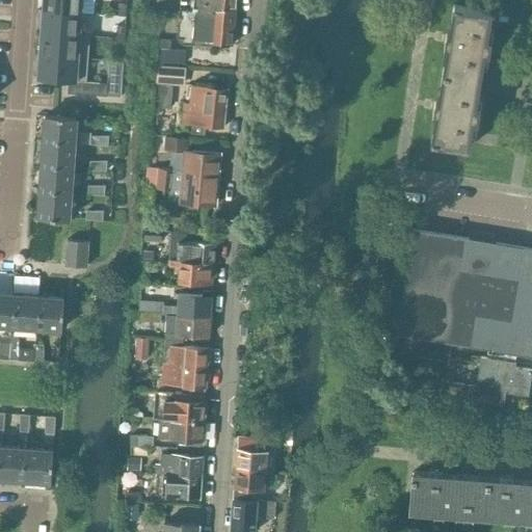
[(82,12),(82,0),(43,0),(43,9),(82,12)]
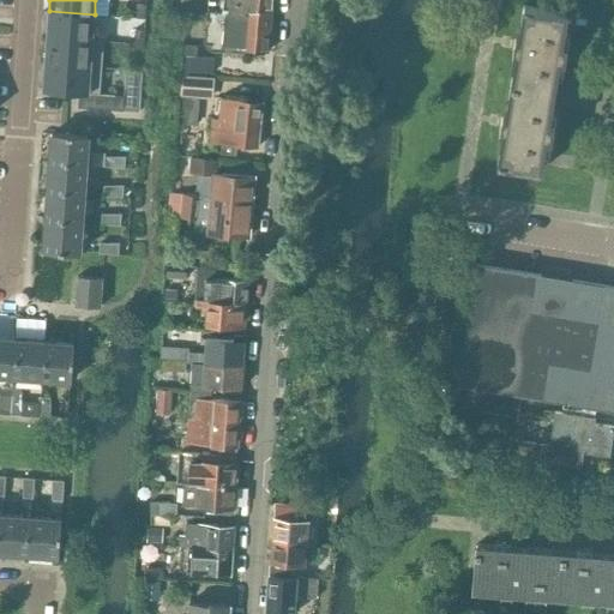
[(227,11),(227,17),(246,18),(247,8),(272,11),(274,0),(224,0),(224,11),(227,11)]
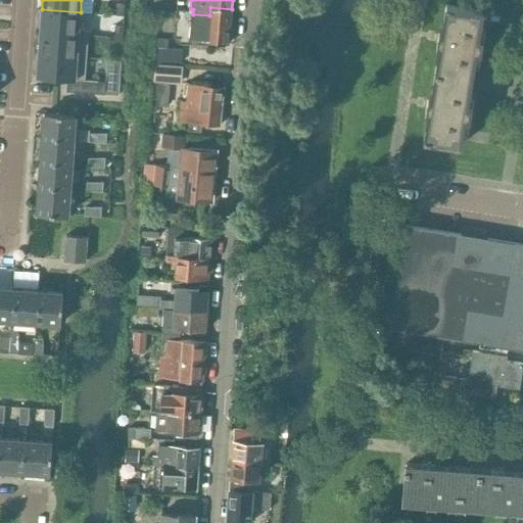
[(116,3),(115,15),(124,15),(125,3),(116,3)]
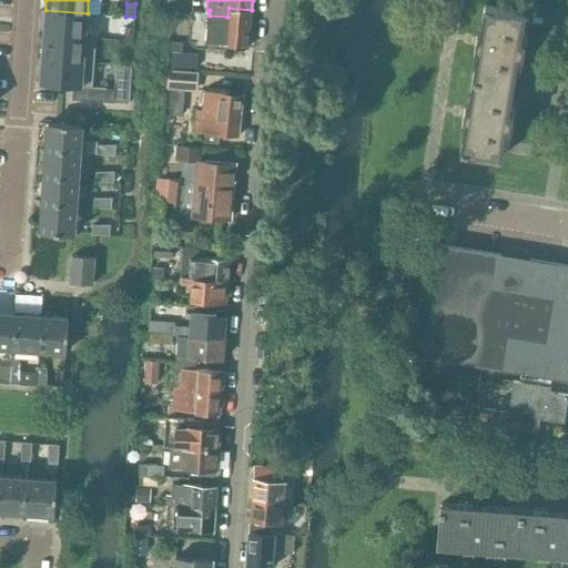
[(473,79),(511,85),(517,54),(521,56),(524,42),(519,42),(524,11),(485,4),(480,36),(477,34),(475,48),(478,48),(473,79)]
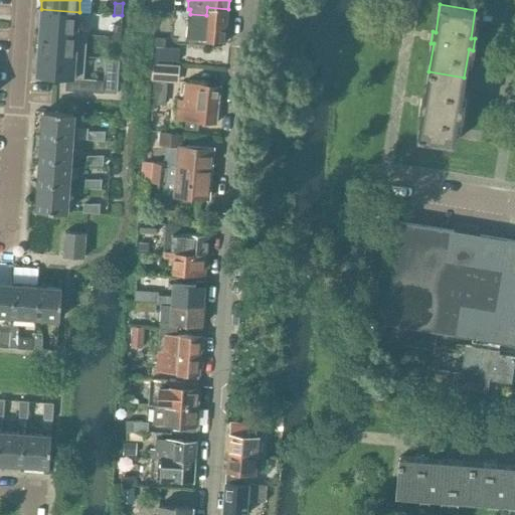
[(225,44),(226,33),(228,9),(207,7),(206,15),(190,14),(187,33),(186,40),(225,44)]
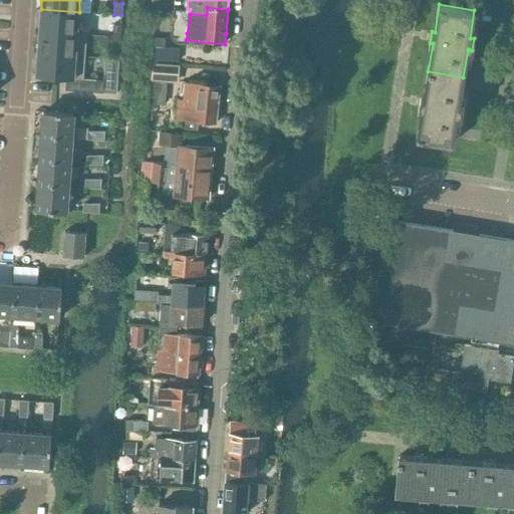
[(77,34),(77,33),(79,12),(41,9),(39,31),(77,34)]
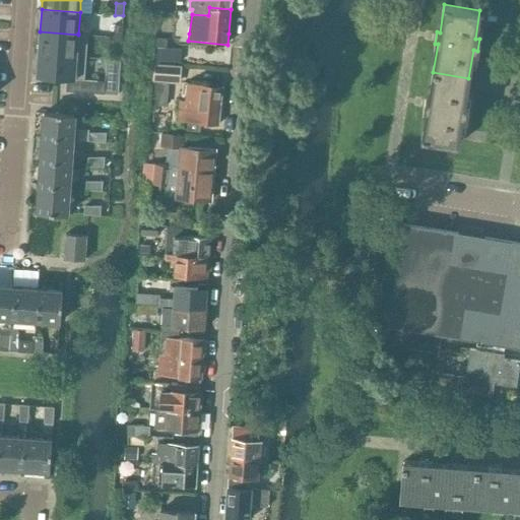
[(115,25),(114,37),(122,38),(123,25),(115,25)]
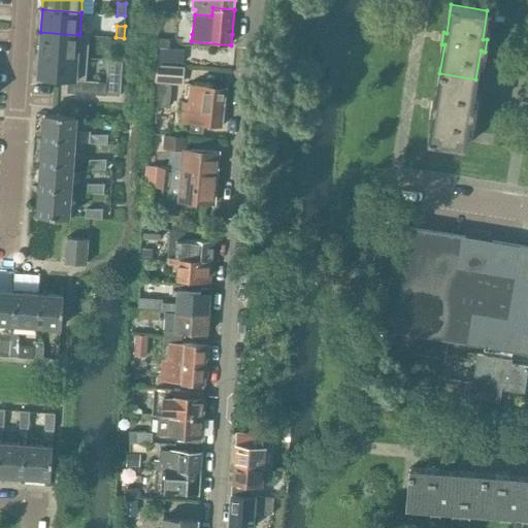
[(40,32),(39,55),(88,58),(90,35),(79,34),(79,35),(40,32)]
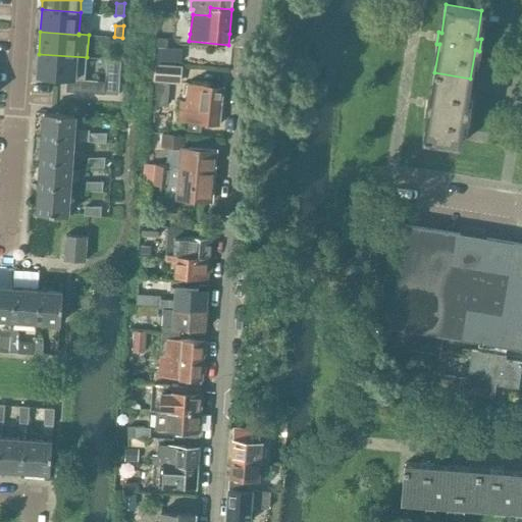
[(120,50),(121,38),(113,37),(112,49),(120,50)]
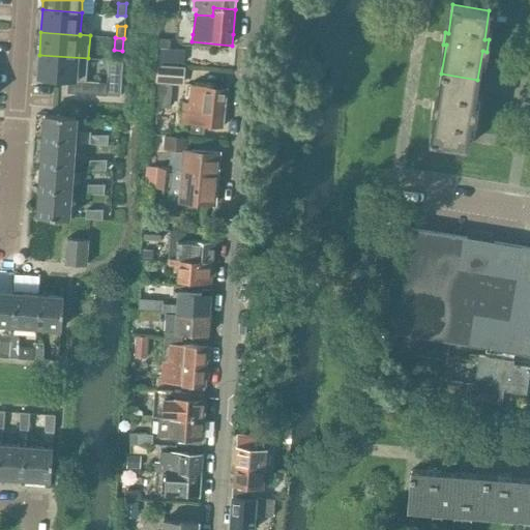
[(159,61),(183,63),(184,50),(170,49),(171,39),(158,38),(157,49),(160,49),(159,61)]
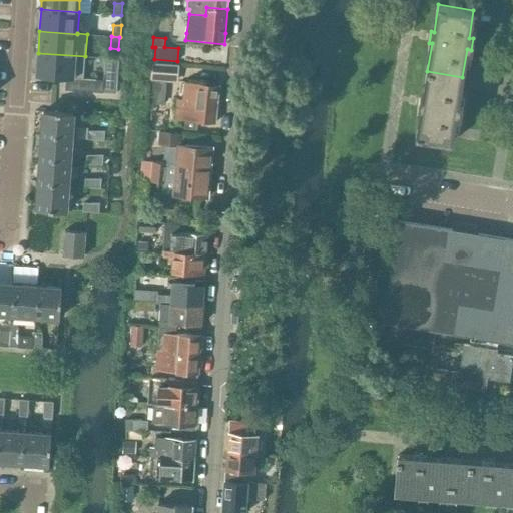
[(85,56),(38,53),(36,75),(65,78),(72,78),(80,79),(83,79),(85,56)]
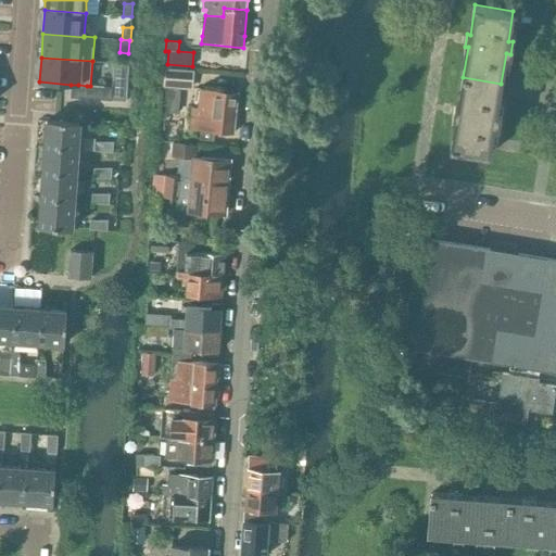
[(165,68),(161,112),(178,113),(180,89),(193,90),(194,71),(165,68)]
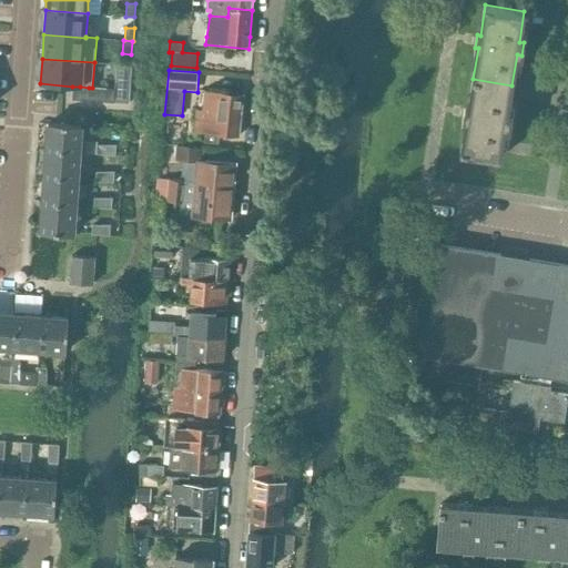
[(511,85),(473,79),(468,108),(465,107),(463,120),(466,121),(460,151),(500,158),(505,128),(510,128),(513,114),(507,114),(511,85)]
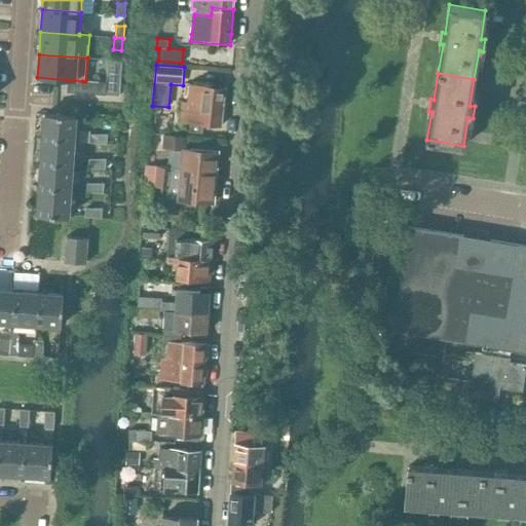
[(66,92),(67,92),(74,92),(74,80),(67,80),(66,92)]
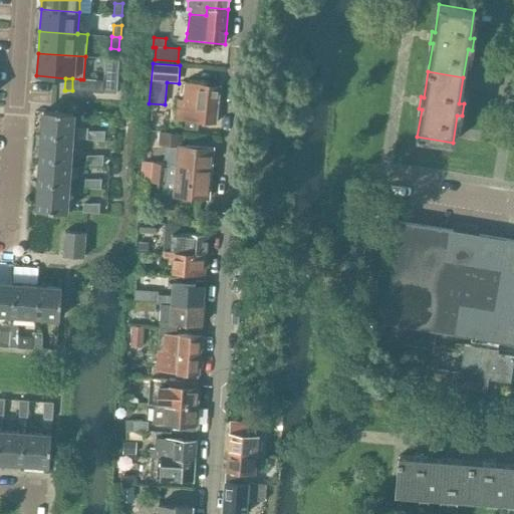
[(74,78),(72,78),(72,90),(79,91),(80,79),(74,78)]
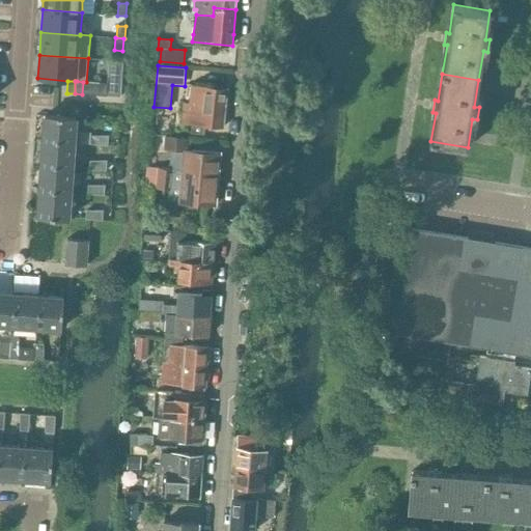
[(83,82),(82,94),(90,94),(91,82),(86,82),(83,82)]
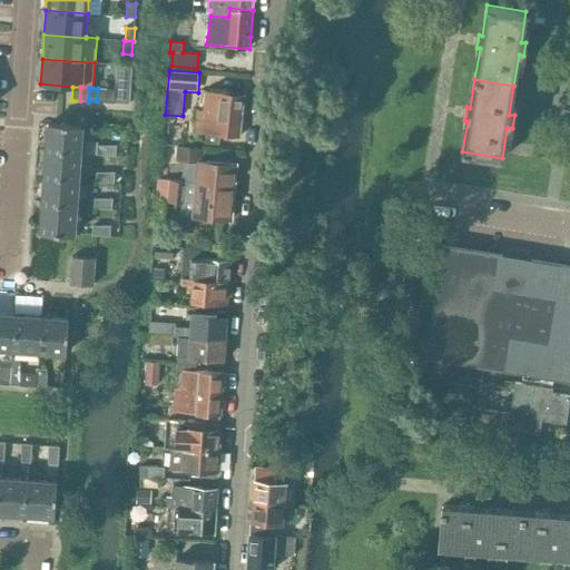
[(106,102),(107,89),(98,88),(97,101),(106,102)]
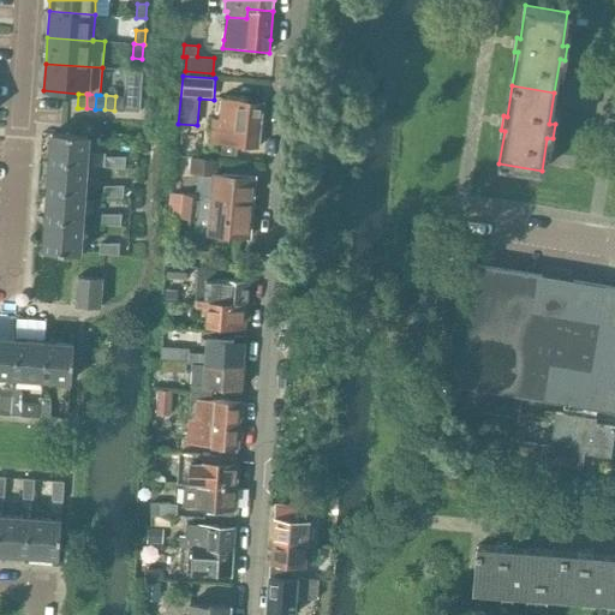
[(115,96),(114,111),(124,111),(125,96),(115,96)]
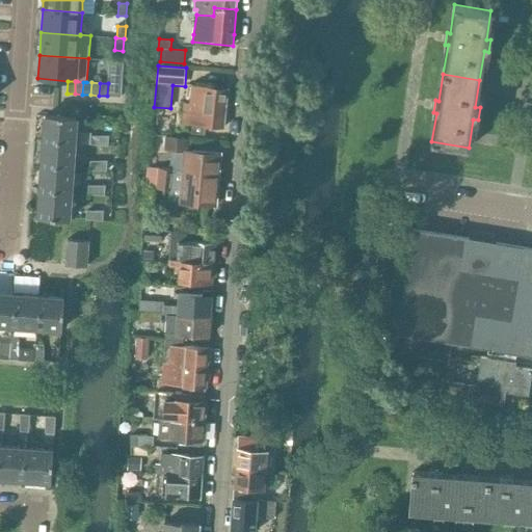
[(224,128),(229,89),(192,86),(190,103),(184,102),(182,124),(224,128)]
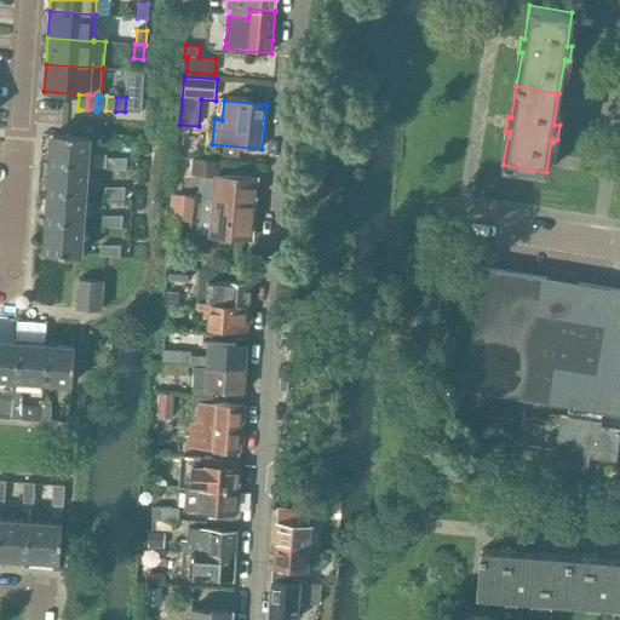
[(87,167),(89,137),(52,135),(51,165),(87,167)]
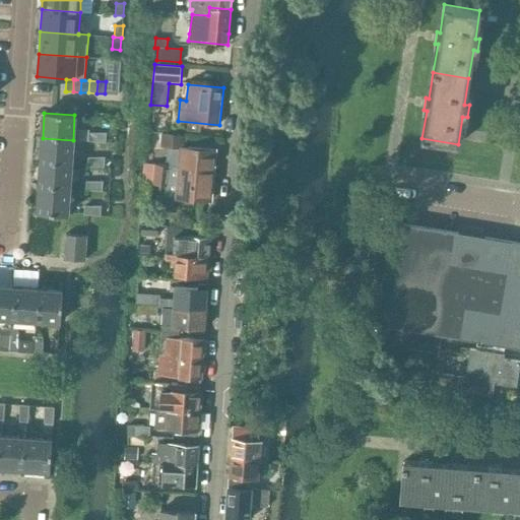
[(106,133),(89,133),(89,142),(115,144),(116,134),(106,133)]
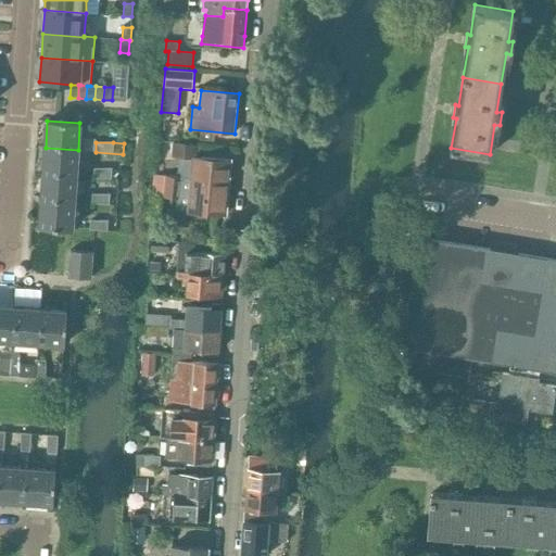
[(179,177),(192,178),(229,181),(232,161),(199,158),(200,144),(173,142),(171,156),(181,158),(179,177)]
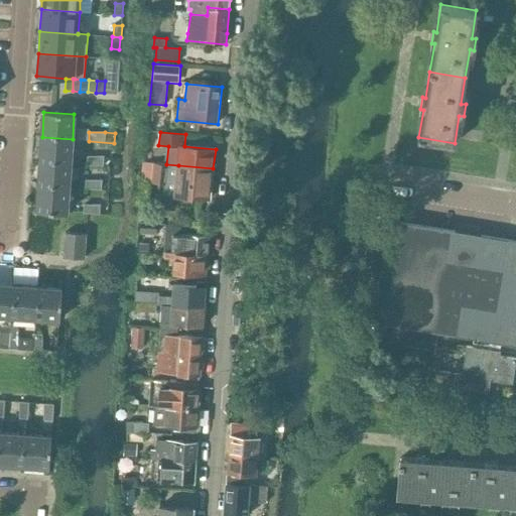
[(42,137),(40,161),(71,163),(73,139),(42,137)]
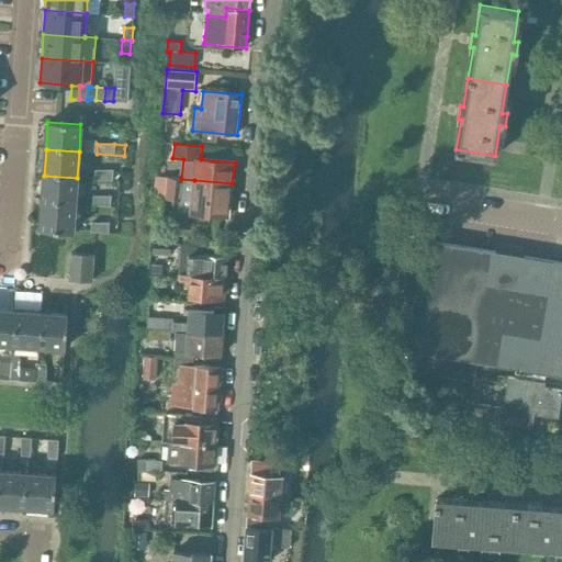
[(94,180),(112,181),(113,170),(94,170),(94,180)]
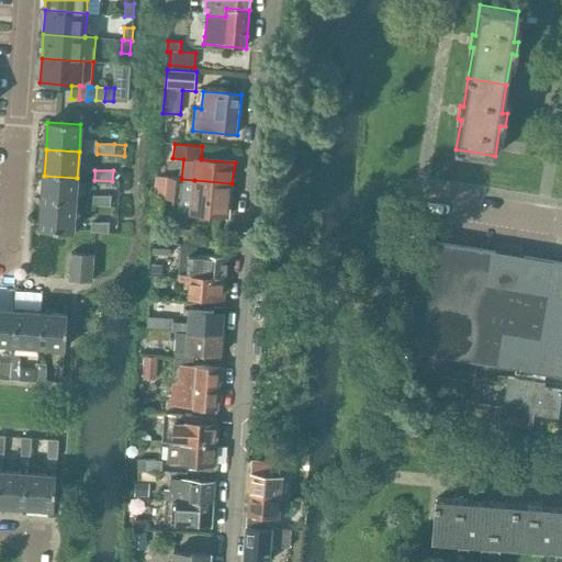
[(44,176),(42,202),(75,205),(77,178),(44,176)]
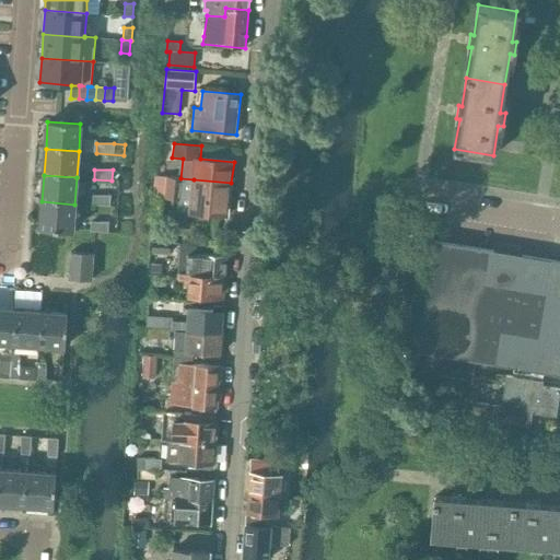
[(194,179),(181,178),(166,177),(154,176),(153,197),(164,198),(164,199),(177,200),(176,211),(228,216),(231,183),(194,179)]
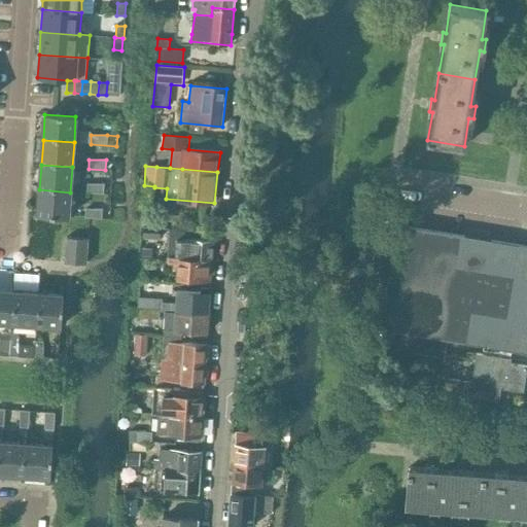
[(111,195),(112,184),(102,183),(86,183),(85,192),(111,195)]
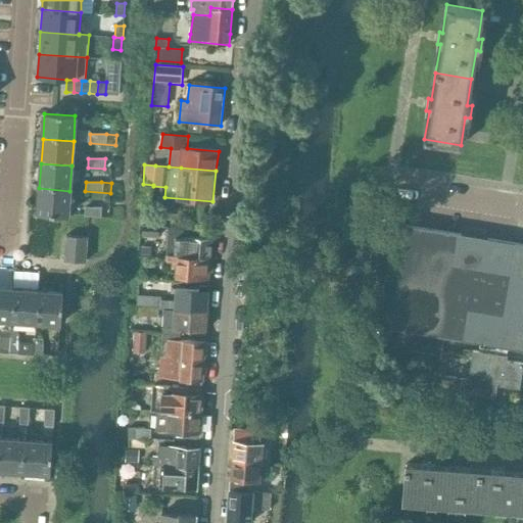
[(68,215),(69,191),(39,188),(38,212),(68,215)]
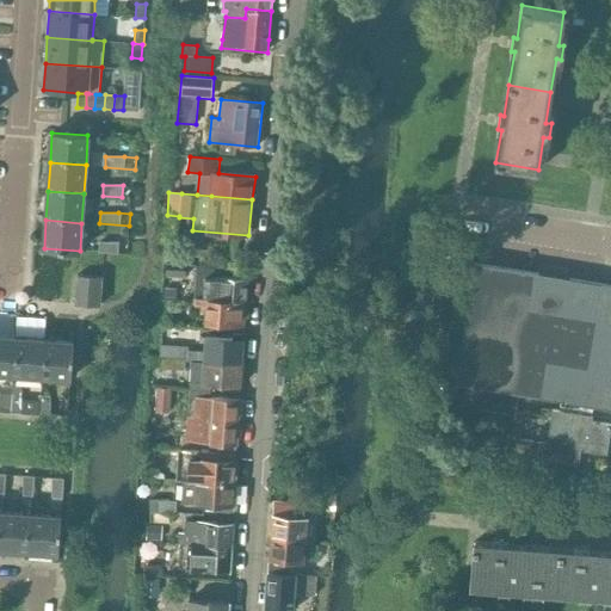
[(99,252),(98,252),(118,253),(118,241),(99,241),(99,242),(90,242),(88,251),(99,252)]
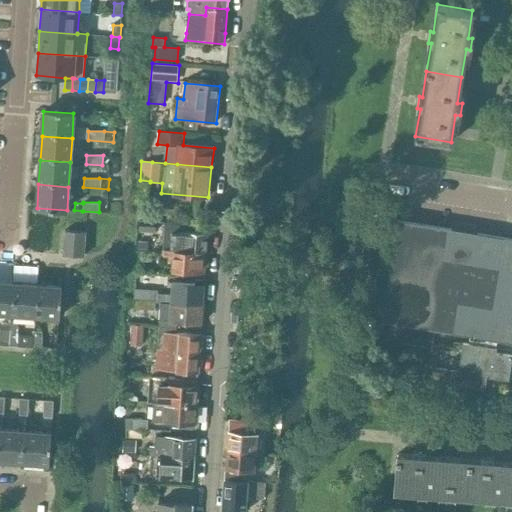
[(511,239),(398,220),(379,338),(432,347),(435,329),(469,335),(468,345),(453,342),(452,349),(439,346),(435,368),(430,368),(428,381),(484,390),(486,377),(490,378),(508,381),(511,357),(511,356),(496,354),(496,349),(495,349),(497,339),(511,342),(511,239)]
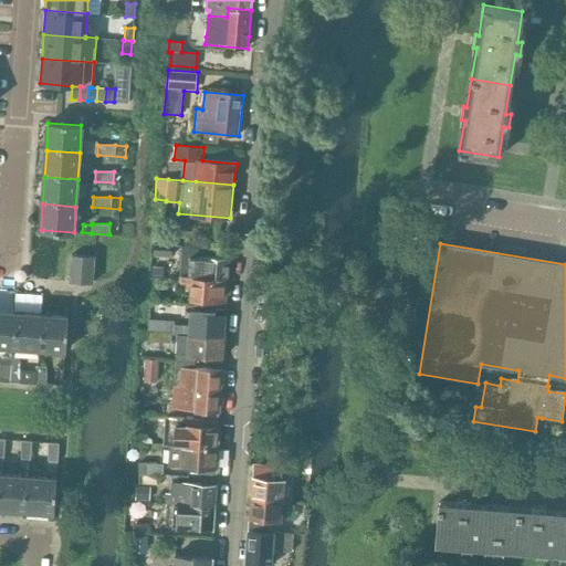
[(154,245),(154,257),(171,258),(173,248),(154,245)]
